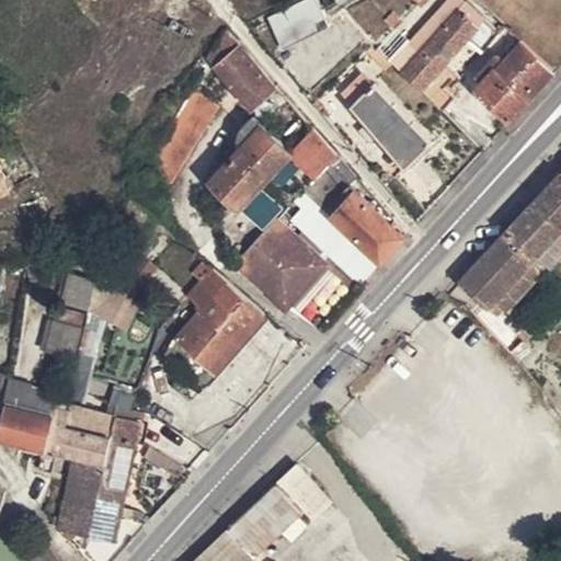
[(317,0),(305,0),(268,19),(284,50),(331,27),(317,0)]
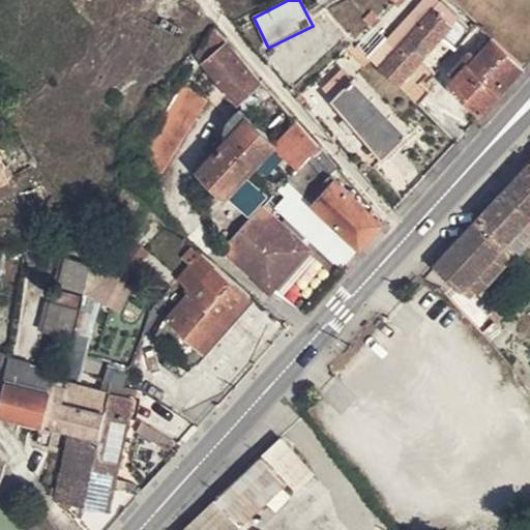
[(454,26),(459,22),(460,20),(437,0),(424,0),(387,42),(396,51),(435,9),(454,26)]
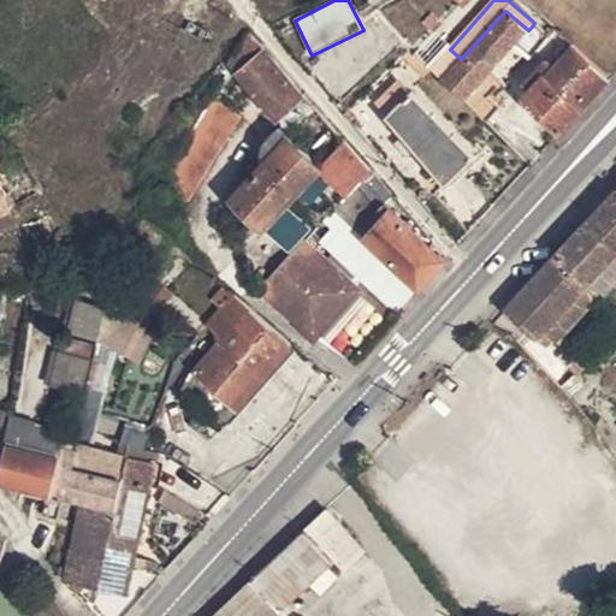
[(546,36),(533,25),(528,30),(505,11),(461,59),(455,65),(446,57),(433,71),(443,80),(442,80),(486,123),(499,110),(487,99),(501,86),(489,73),(516,45),(532,55),(546,36)]
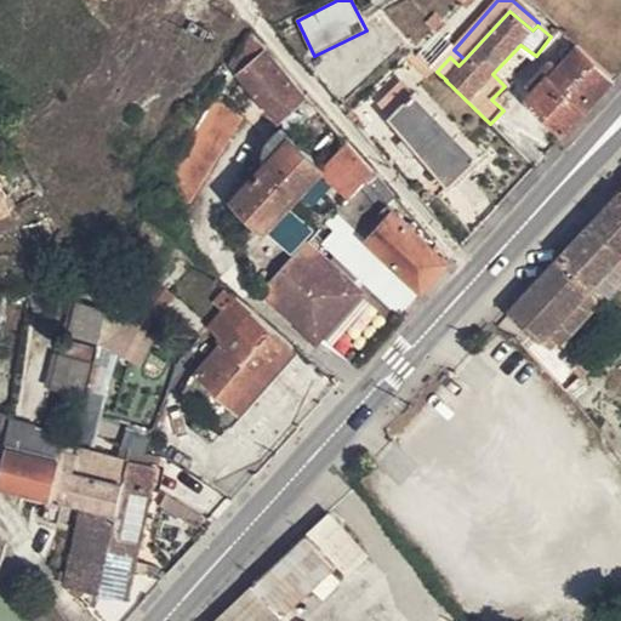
[(436,13),(425,23),(433,32),(443,21),(436,13)]
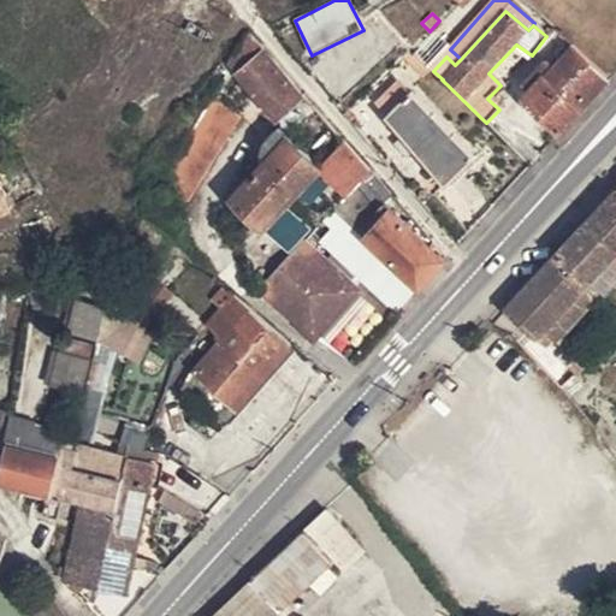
[(189,23),(184,34),(201,42),(207,31),(189,23)]
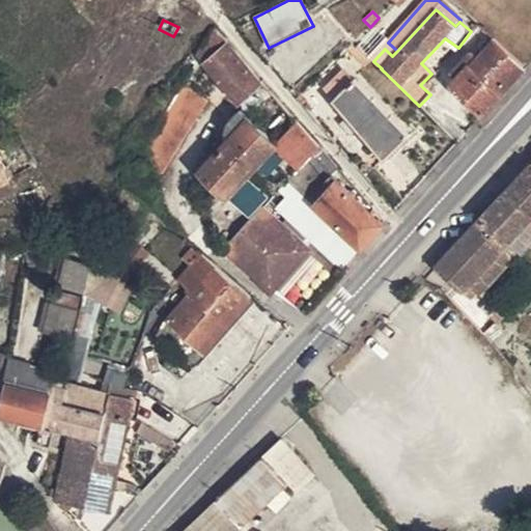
[(261,84),(214,30),(198,58),(240,104),(255,89),(261,84)]
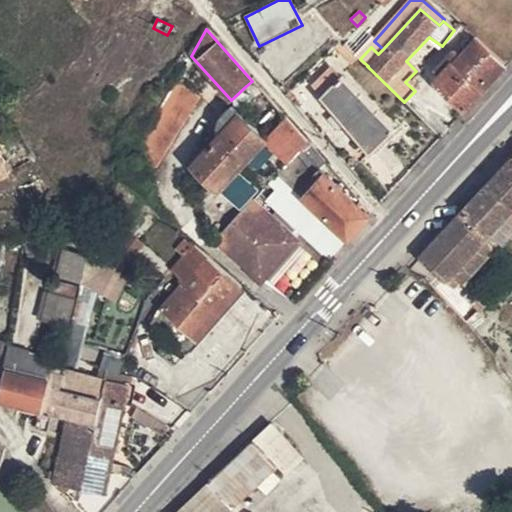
[(470,34),(457,48),(463,53),(476,39),(470,34)]
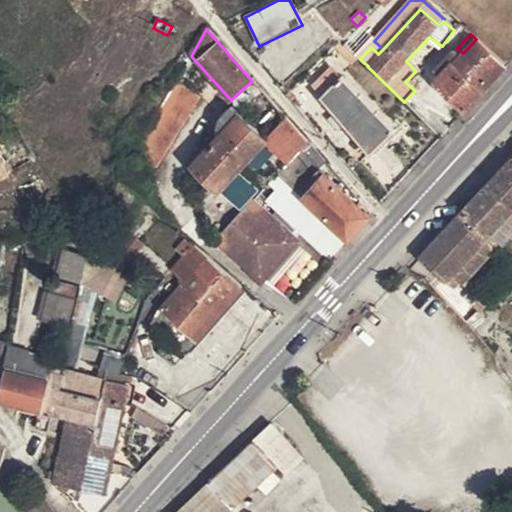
[(483,95),(507,67),(476,39),(463,53),(457,48),(435,71),(440,77),(435,82),(467,112),(483,95)]
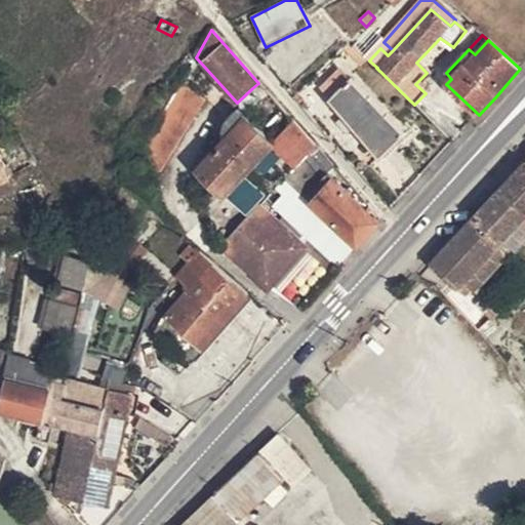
[(348,45),(344,49),(361,67),(367,61),(353,47),(352,48),(348,45)]
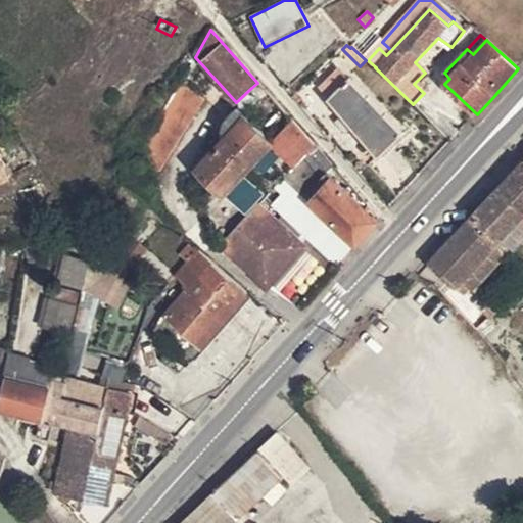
[(327,99),(349,79),(338,67),(318,88),(327,99)]
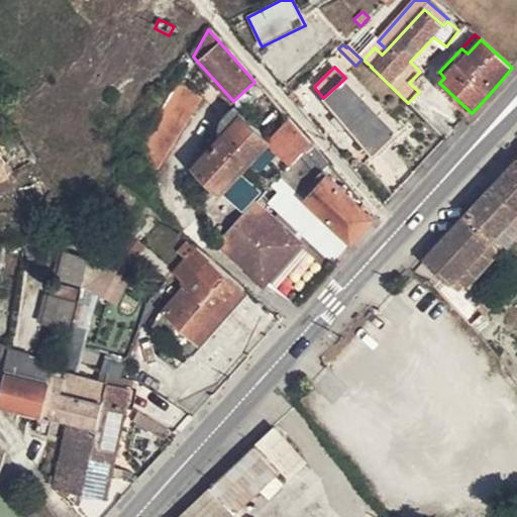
[(339,115),(348,125),(376,154),(399,131),(345,78),(323,98),(339,115)]
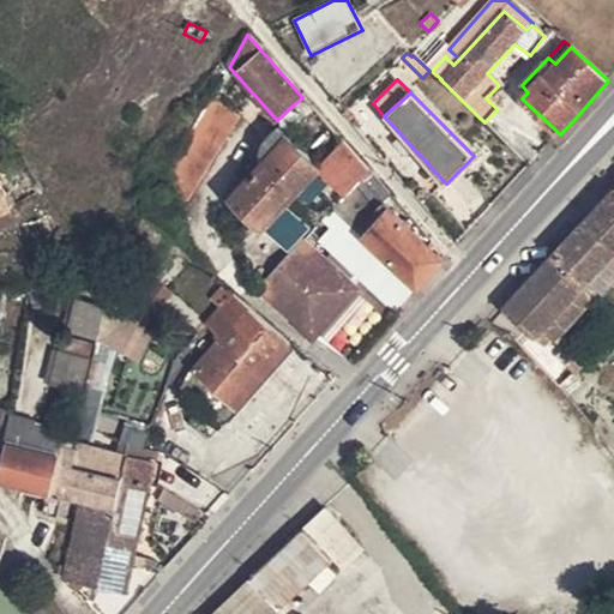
[(302,97),(295,103),(308,118),(315,113),(302,97)]
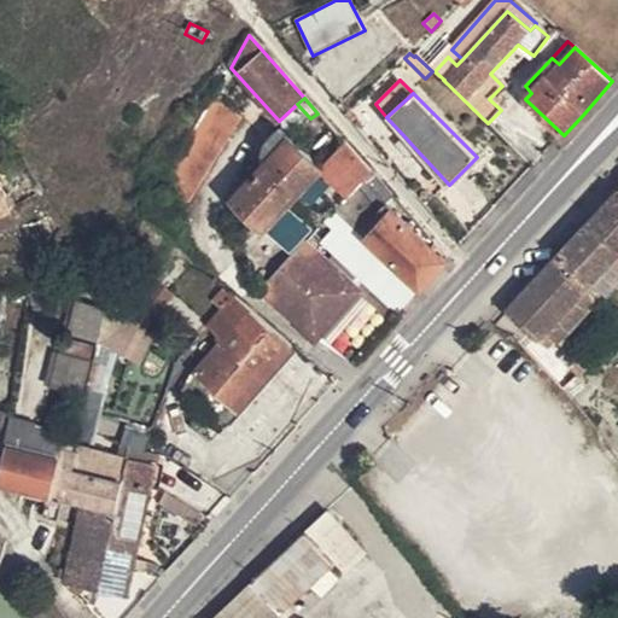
[(240,120),(211,101),(162,186),(180,210),(191,203),(240,120)]
